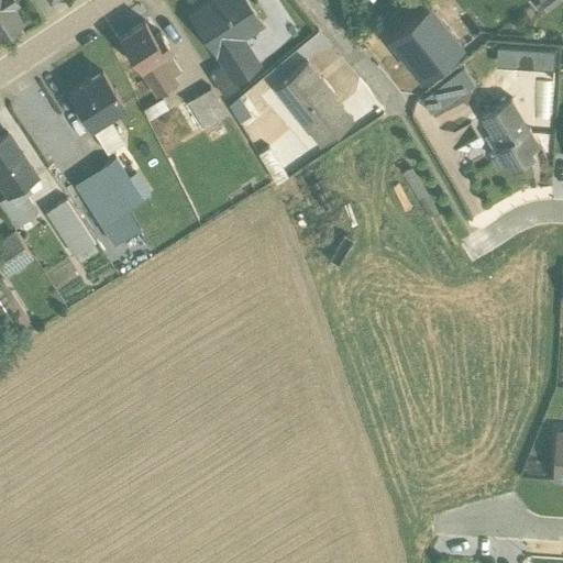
[(0,0),(0,32),(20,19),(10,4),(15,0),(0,0)]
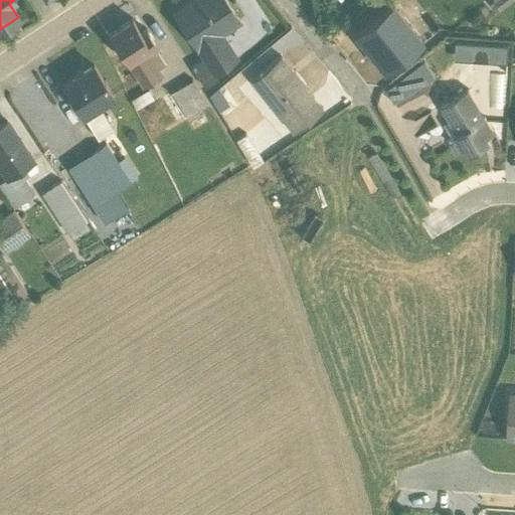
[(239,23),(224,0),(192,0),(172,13),(212,74),(238,58),(223,35),(239,23)]
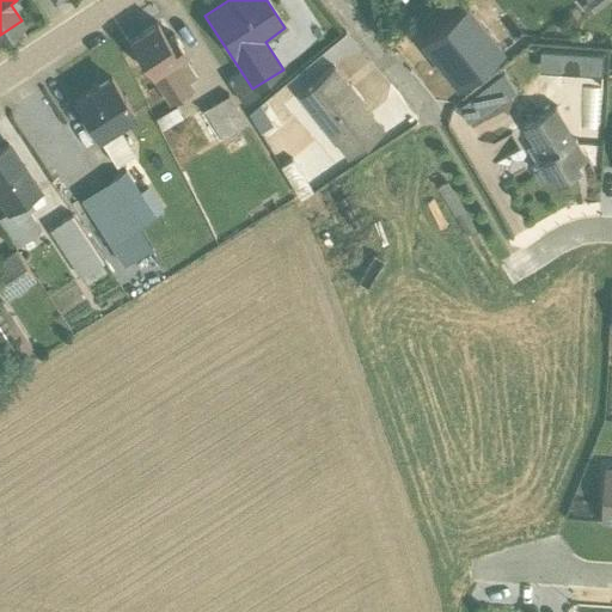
[(587,0),(581,6),(588,14),(593,11),(594,12),(610,0),(587,0)]
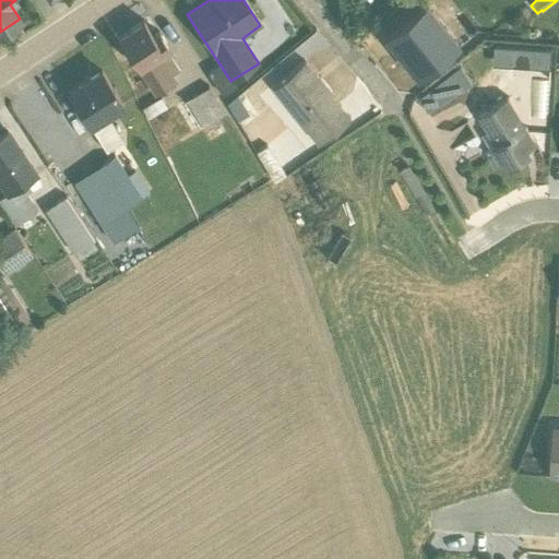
[(424,7),(385,38),(417,76),(456,46),(424,7)]
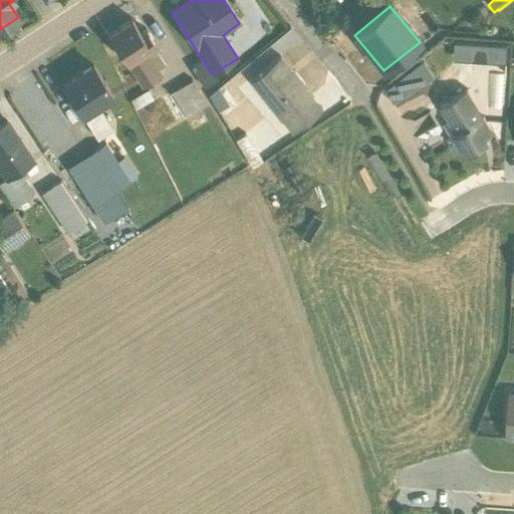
[(140,32),(131,19),(107,34),(127,62),(125,64),(141,88),(162,75),(158,69),(164,65),(153,47),(156,45),(145,29),(140,32)]
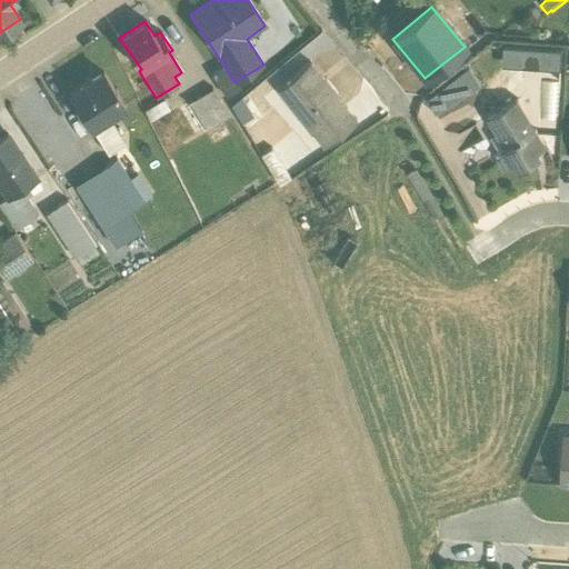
[(560,50),(542,49),(541,77),(563,78),(565,62),(560,61),(560,50)]
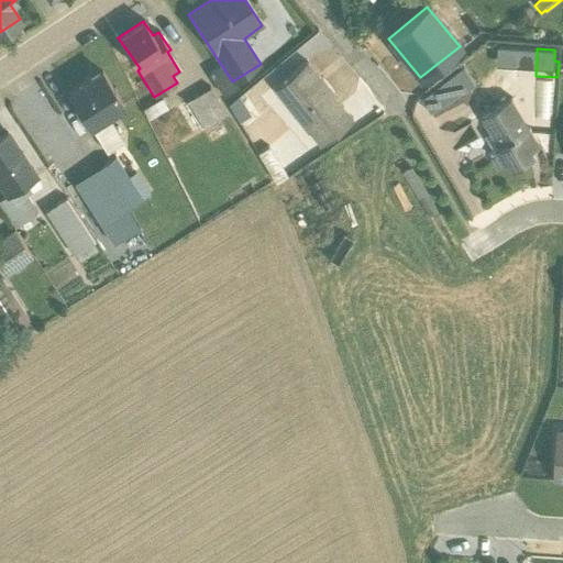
[(306,59),(272,87),(318,145),(353,119),(306,59)]
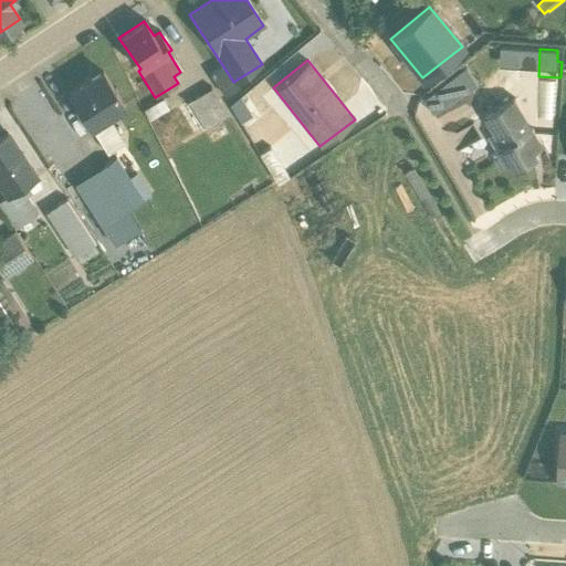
[(420,96),(430,113),(475,85),(462,64),(420,96)]
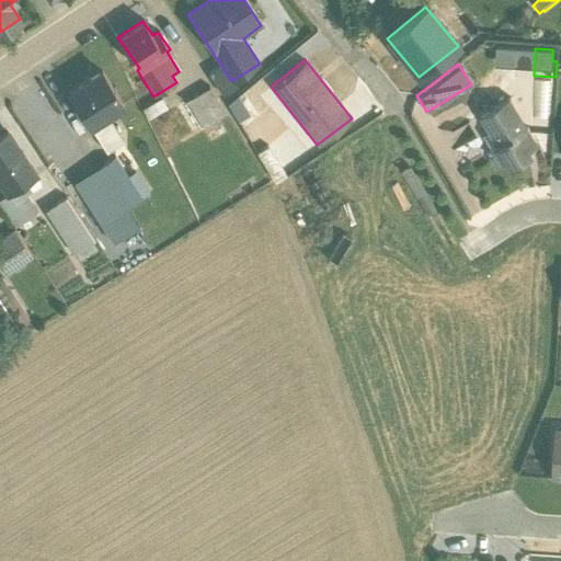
[(123,106),(101,71),(67,92),(105,150),(122,140),(107,117),(123,106)]
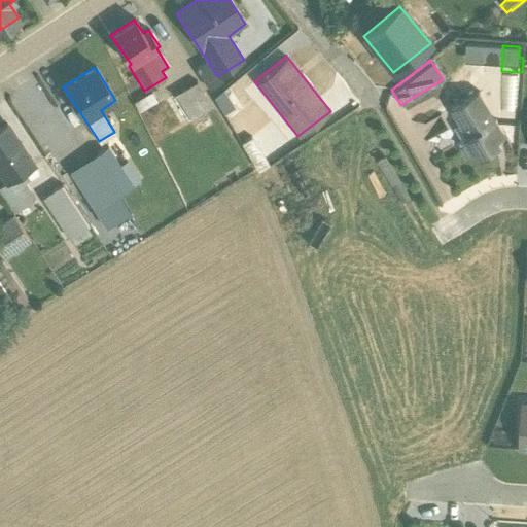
[(187,121),(211,107),(197,83),(173,97),(187,121)]
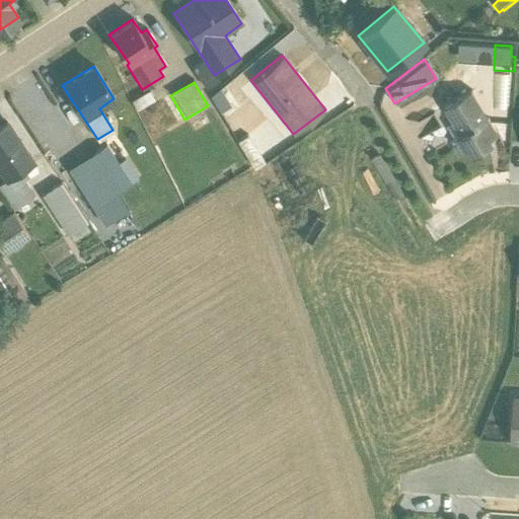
[(449,141),(458,156),(469,150),(472,155),(489,146),(486,141),(497,134),(471,91),(468,92),(464,87),(459,90),(462,95),(443,108),(451,122),(446,125),(453,138),(449,141)]
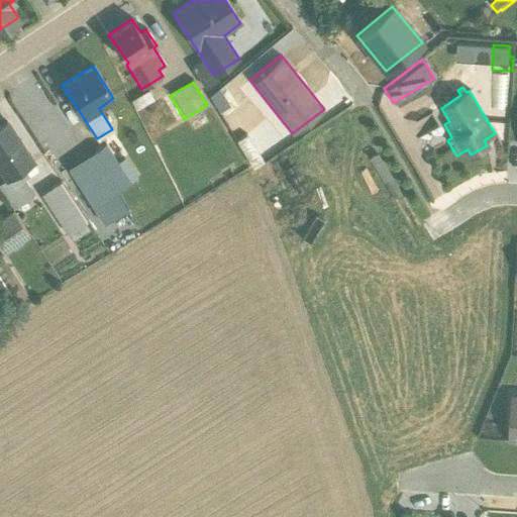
[(147,90),(129,101),(134,109),(152,99),(147,90)]
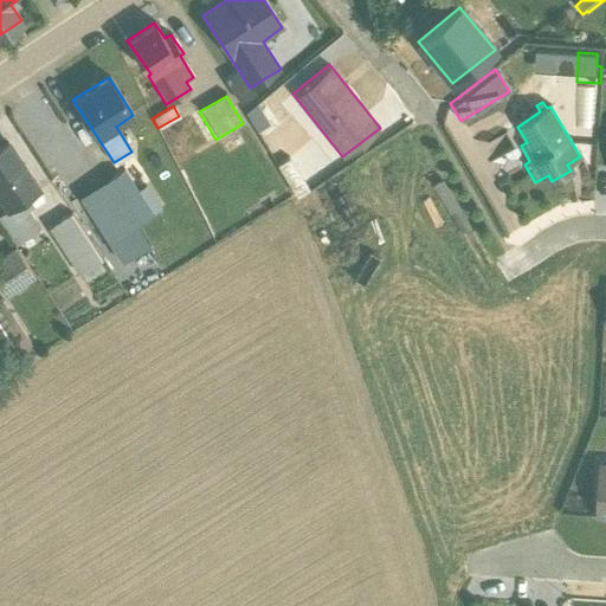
[(0,213),(0,223),(15,245),(40,227),(27,210),(43,199),(38,193),(39,192),(7,143),(0,147),(0,201),(6,210),(0,213)]
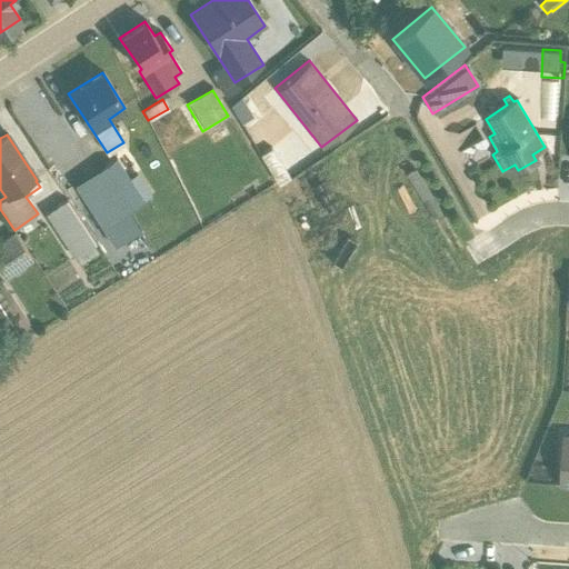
[(100,170),(85,179),(97,197),(112,188),(127,211),(150,196),(137,173),(129,178),(116,158),(99,168),(100,170)]
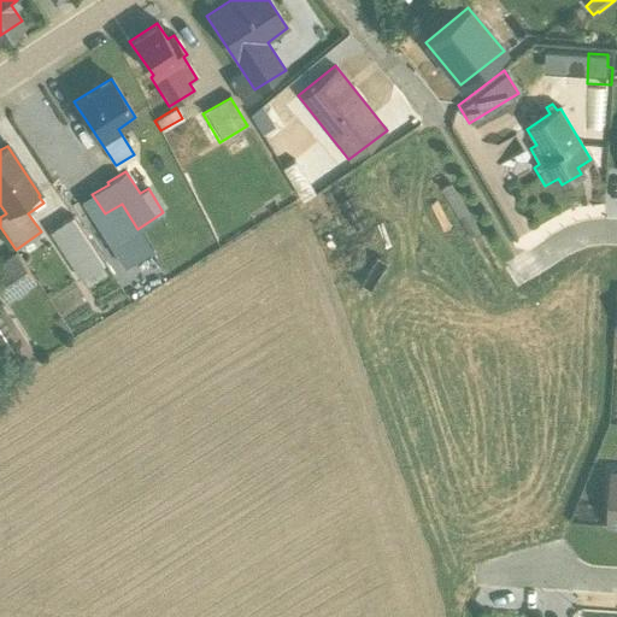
[(71,216),(48,231),(80,278),(82,277),(87,286),(105,274),(100,265),(103,264),(71,216)]
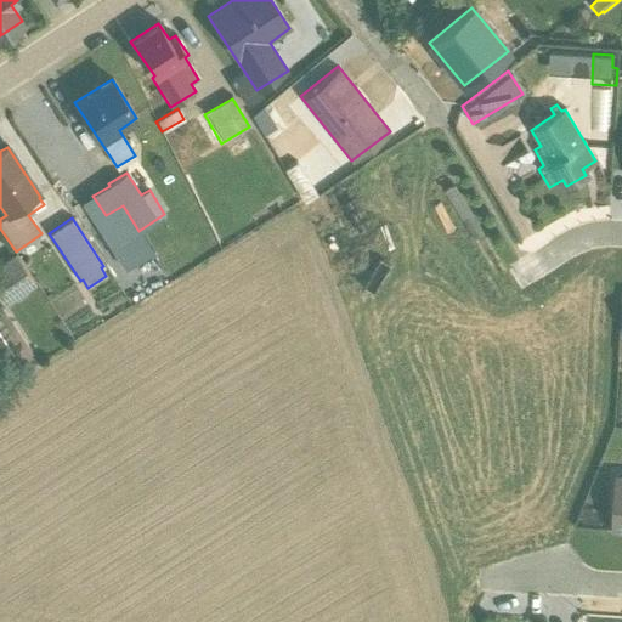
[(34,284),(13,254),(0,263),(0,298),(5,305),(34,284)]
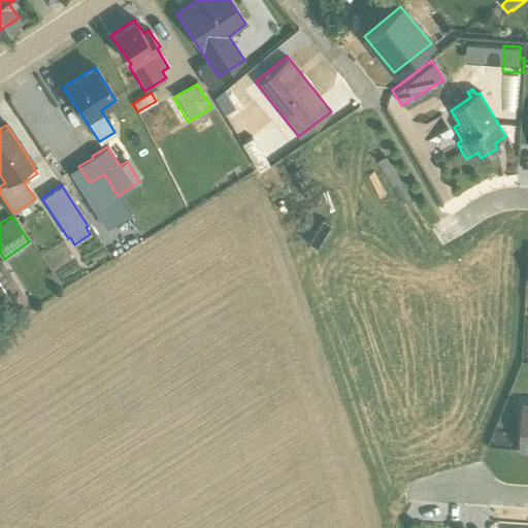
[(26,299),(2,263),(0,264),(0,306),(4,315),(26,299)]
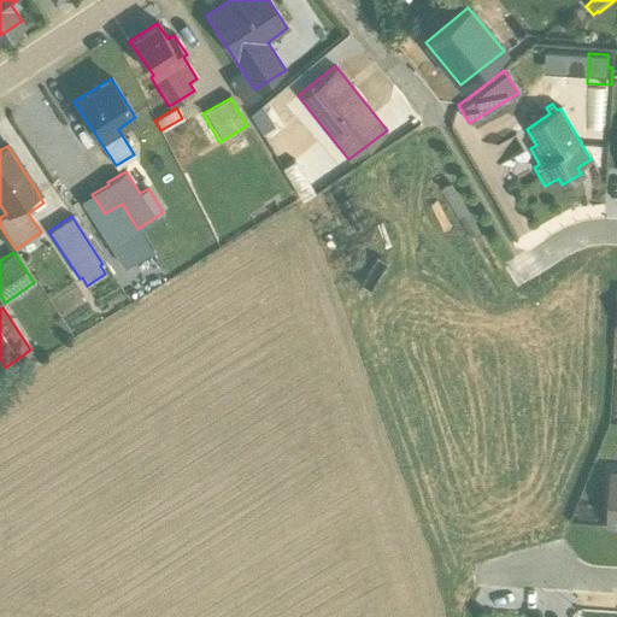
[(616,470),(610,470),(605,526),(616,526),(616,470)]
